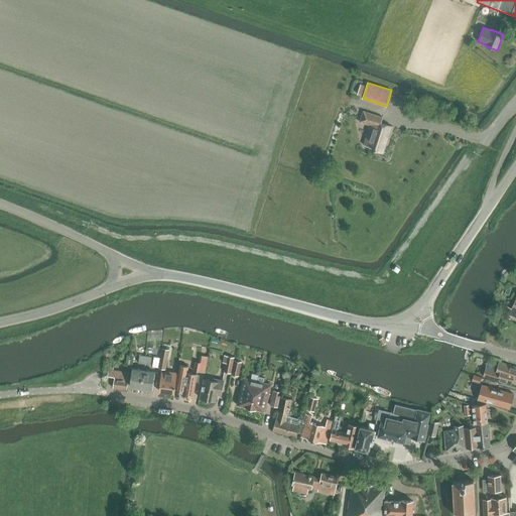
[(366,137),(370,138),(367,147),(383,152),(391,126),(381,123),(383,117),(363,111),(360,122),(370,125),(366,137)]
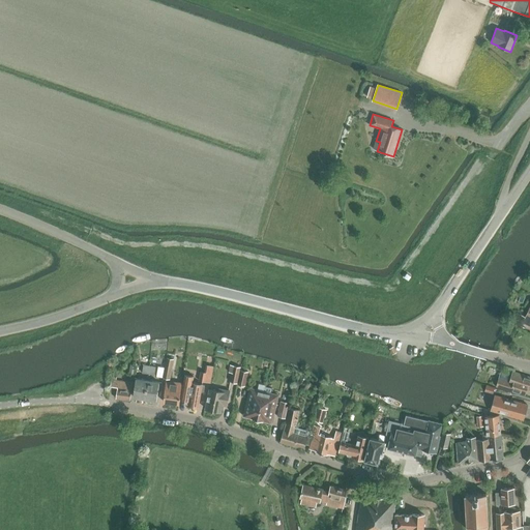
[(519,321),(529,326),(529,306),(526,317),(522,315),(519,321)]
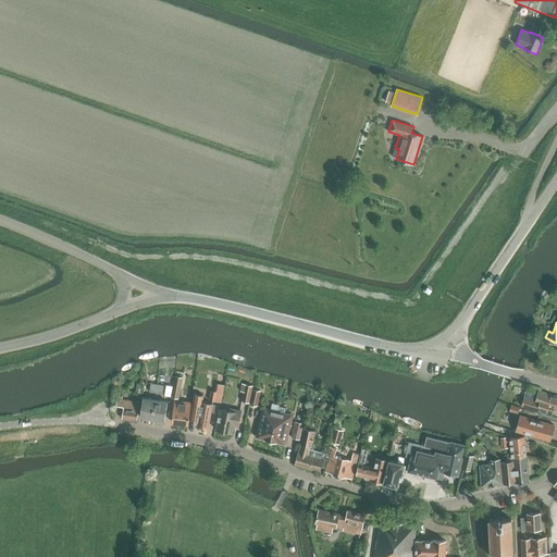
[(172,396),(172,397),(178,399),(183,376),(176,375),(174,386),(172,396)]
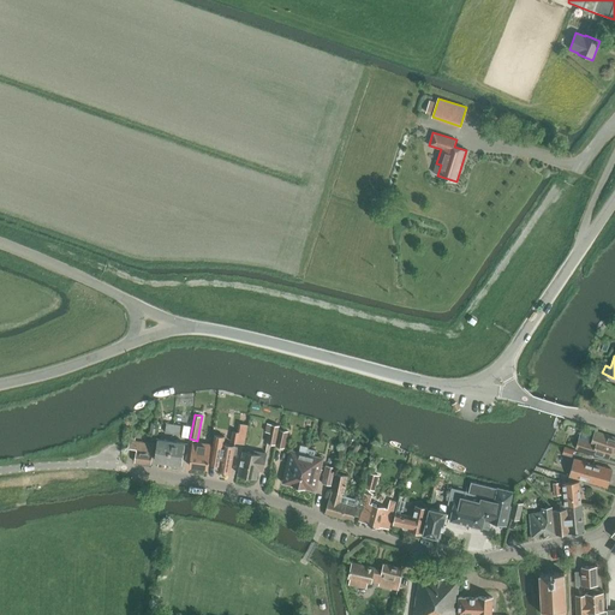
[(231,442),(244,445),(248,425),(240,424),(238,433),(233,431),(231,442)]
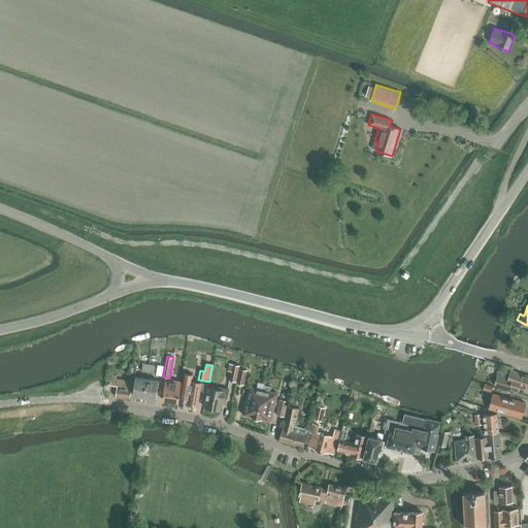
[(229,381),(236,382),(239,366),(229,364),(228,369),(231,370),(229,381)]
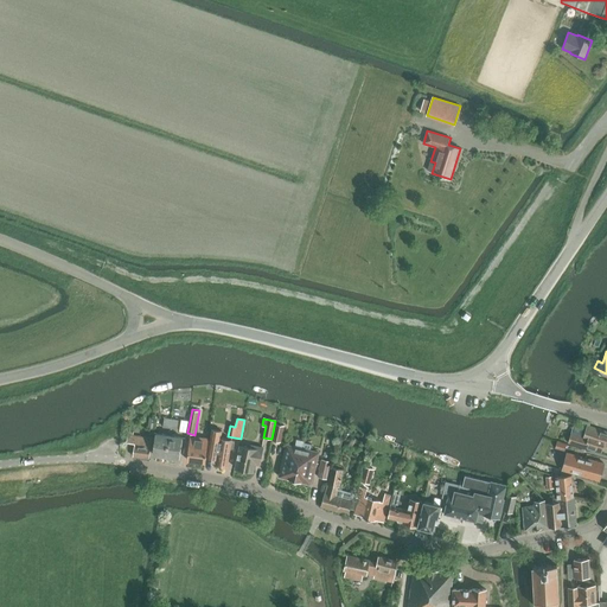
[(179,430),(187,432),(190,421),(181,420),(179,430)]
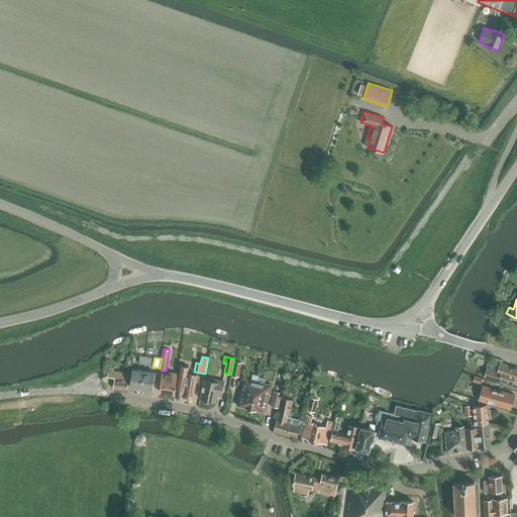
[(231,376),(238,377),(241,363),(234,362),(231,376)]
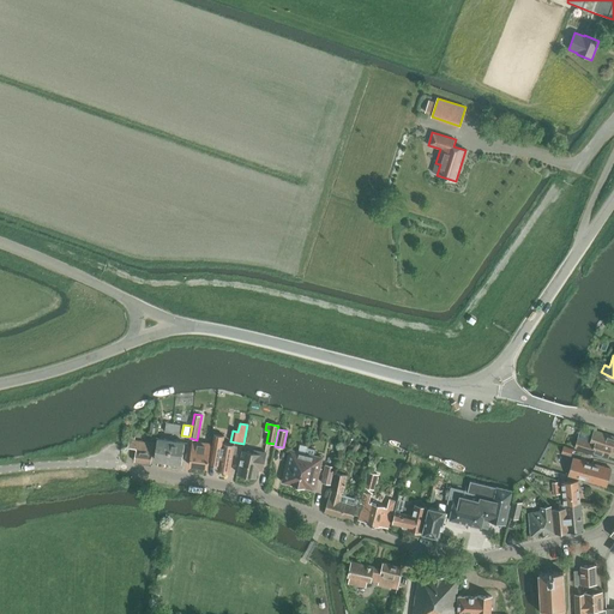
[(576,449),(608,458),(611,451),(613,452),(613,437),(594,431),(590,441),(578,438),(576,449)]
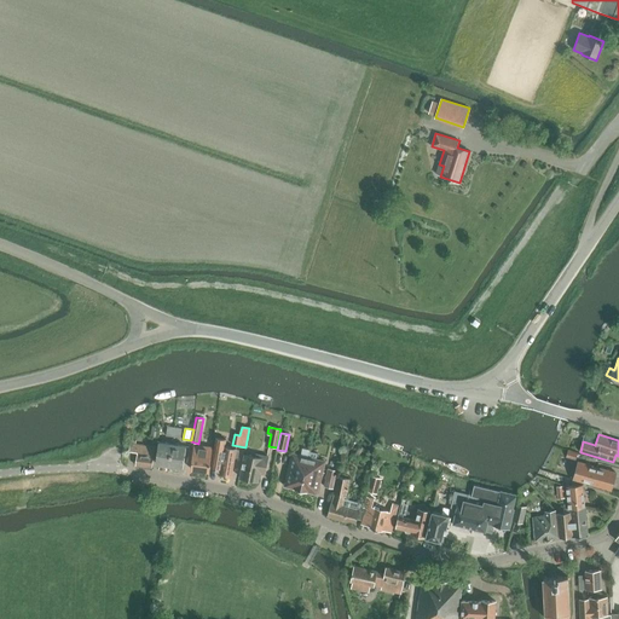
[(220,469),(220,474),(232,475),(235,458),(238,458),(239,450),(236,450),(225,447),(226,440),(217,439),(210,468),(220,469)]
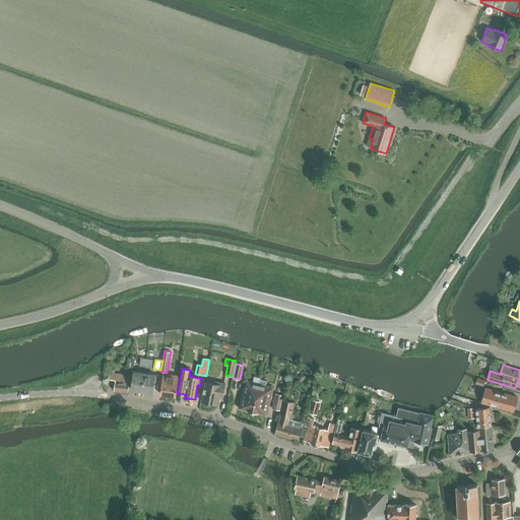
[(131,390),(142,391),(144,374),(134,372),(131,390)]
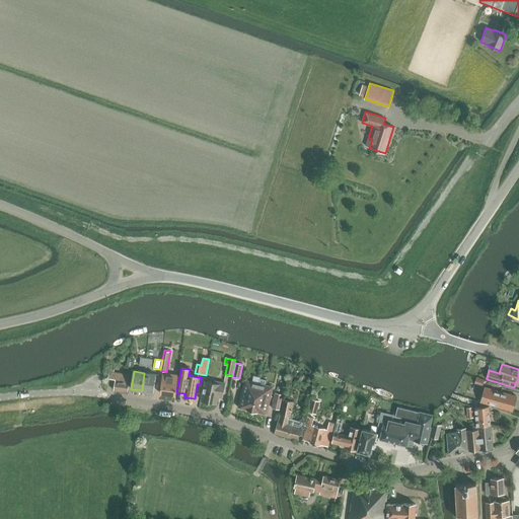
[(114,390),(127,392),(130,375),(108,372),(107,379),(116,380),(114,390)]
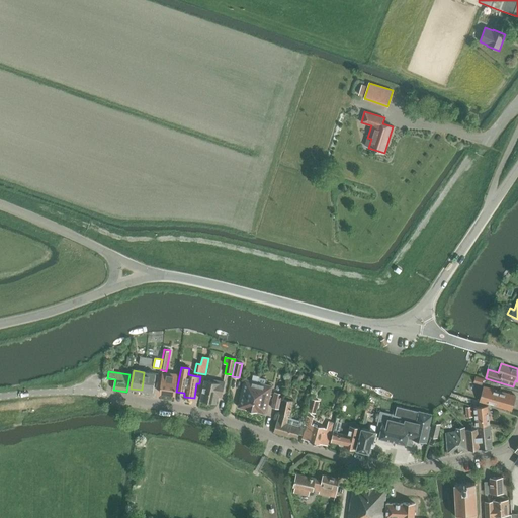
[(142,390),(153,392),(155,373),(144,372),(142,390)]
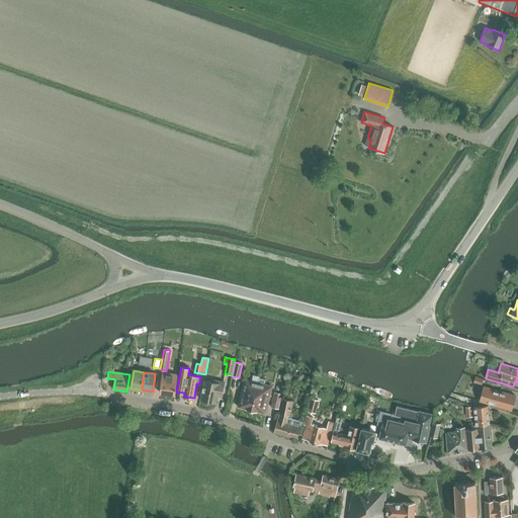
[(178,375),(177,375),(164,372),(163,380),(161,380),(160,393),(175,396),(178,375)]
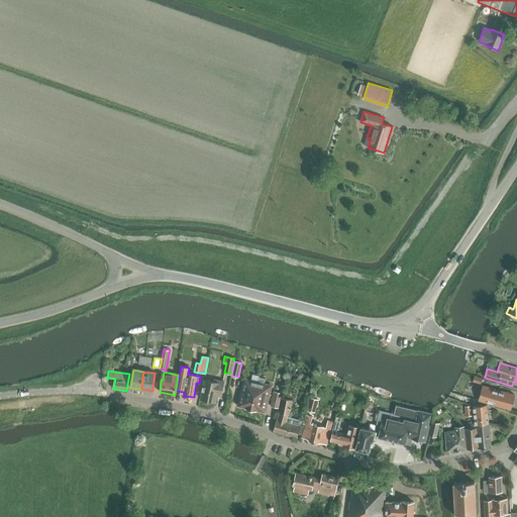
[(237,406),(251,409),(257,382),(244,378),(237,406)]
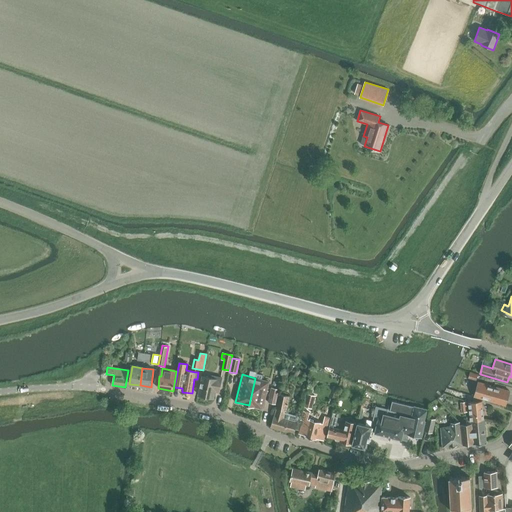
[(198,395),(213,398),(215,391),(219,392),(221,378),(210,375),(209,378),(202,376),(198,395)]
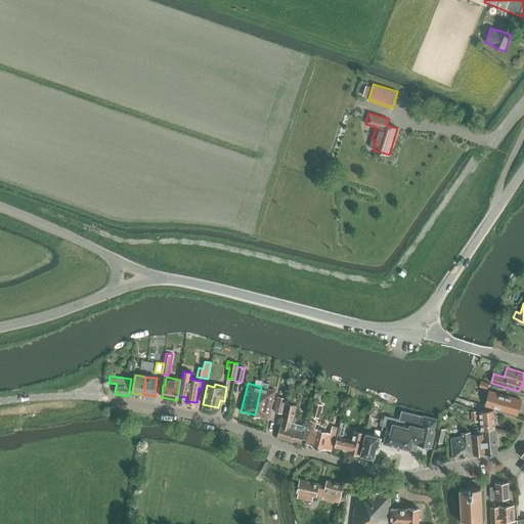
[(261,387),(255,415),(268,418),(275,390),(261,387)]
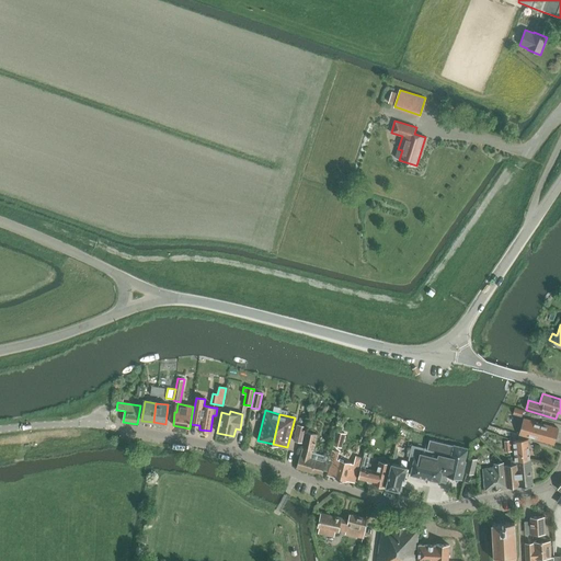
[(521,434),(537,439),(541,424),(524,419),(521,434)]
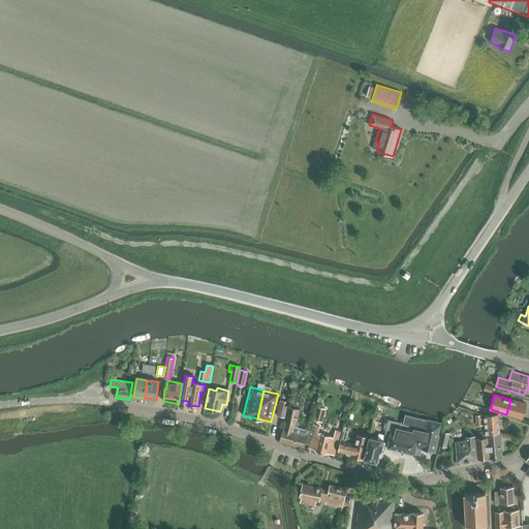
[(510,400),(506,414),(522,418),(526,404),(510,400)]
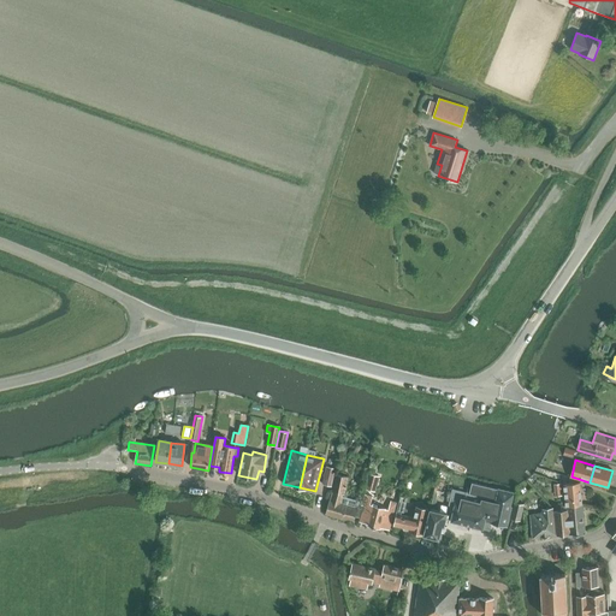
[(323,483),(332,485),(336,468),(326,467),(323,483)]
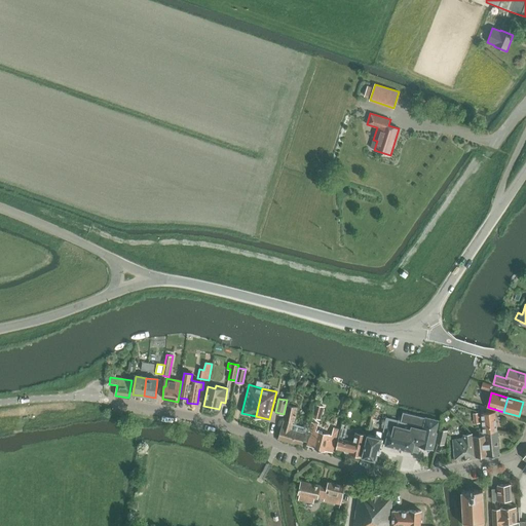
[(278,439),(302,446),(303,441),(307,442),(309,428),(306,427),(305,428),(292,425),(293,422),(294,422),(297,407),(287,405),(286,414),(284,420),(285,420),(283,427),(280,427),(278,439)]
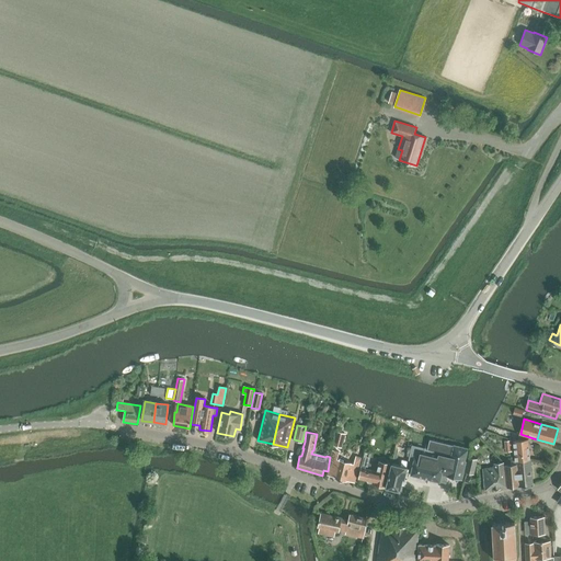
[(334,445),(342,447),(346,434),(338,432),(334,445)]
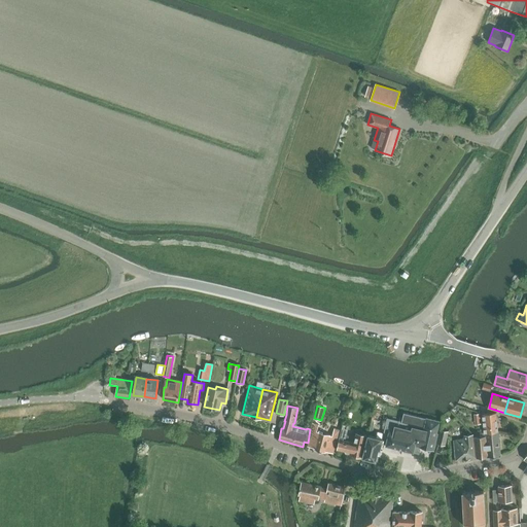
[(482,414),(484,432),(484,433),(498,432),(496,413),(490,413),(490,409),(484,410),(484,414),(482,414)]
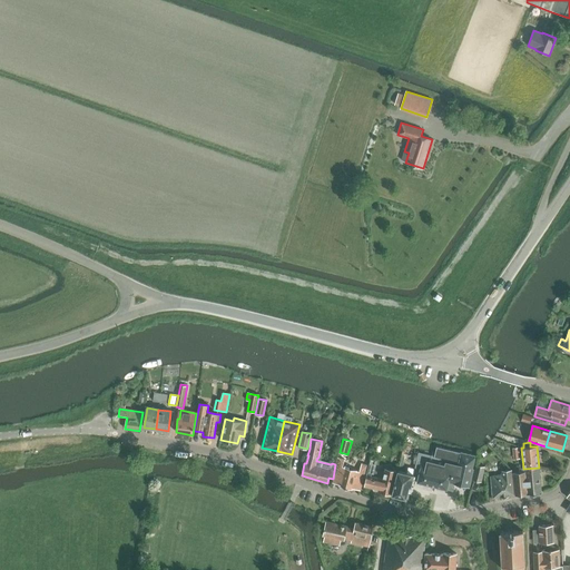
[(415,467),(421,468),(418,481),(418,482),(430,484),(448,489),(453,490),(454,483),(469,487),(473,468),(472,468),(475,455),(461,452),(436,446),(434,457),(419,452),(415,467)]
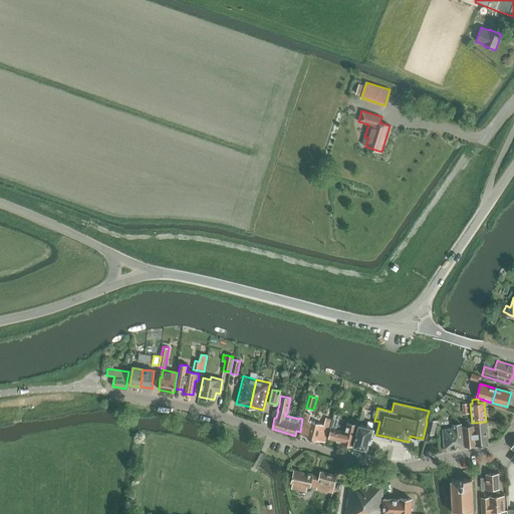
[(301,432),(300,436),(306,437),(305,438),(318,442),(318,441),(325,443),(330,420),(326,419),(324,426),(309,422),(310,415),(306,414),(304,420),(302,419),(300,432),(301,432)]
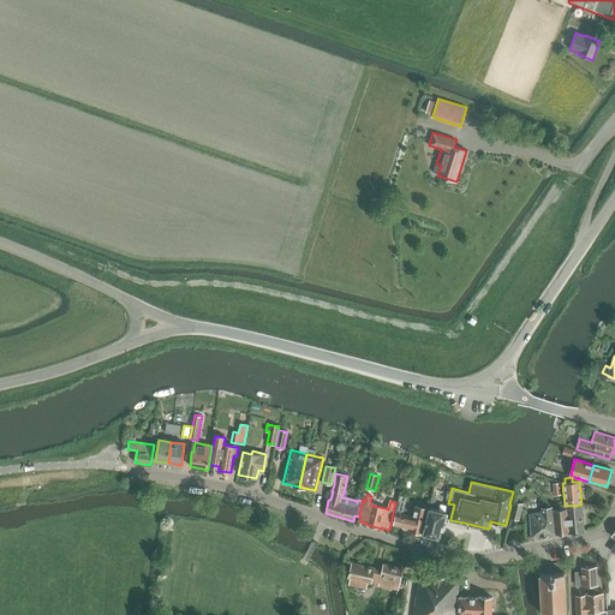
[(509,518),(519,520),(524,503),(514,501),(509,518)]
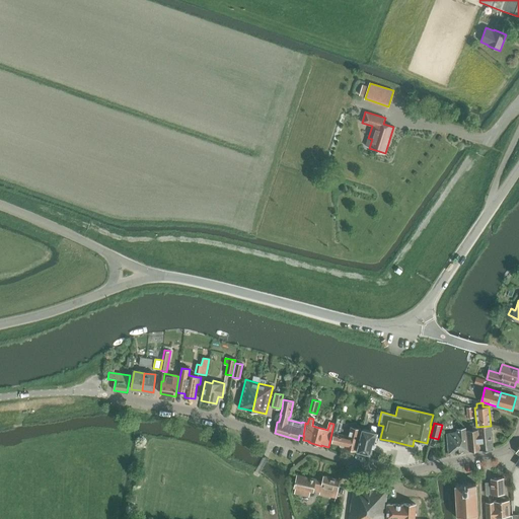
[(347,448),(356,451),(361,429),(352,427),(349,436),(338,434),(340,426),(336,425),(331,443),(339,445),(340,446),(344,447),(346,446),(347,446),(347,448)]
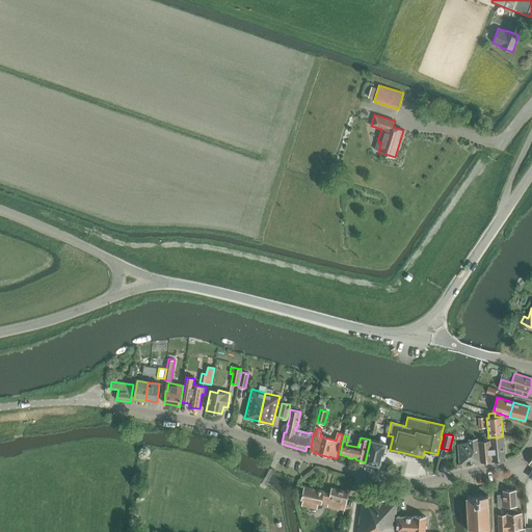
[(386,448),(390,449),(393,436),(388,435),(387,439),(381,436),(379,442),(371,440),(366,462),(379,466),(380,460),(381,454),(383,454),(386,448)]
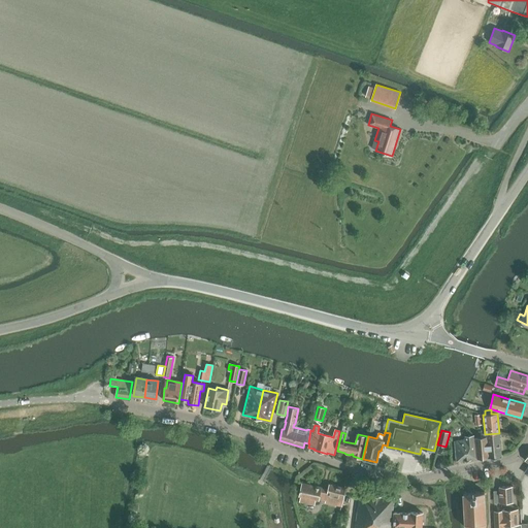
[(475,437),(477,458),(489,458),(490,458),(501,457),(499,433),(485,434),(485,433),(481,434),(481,437),(475,437)]
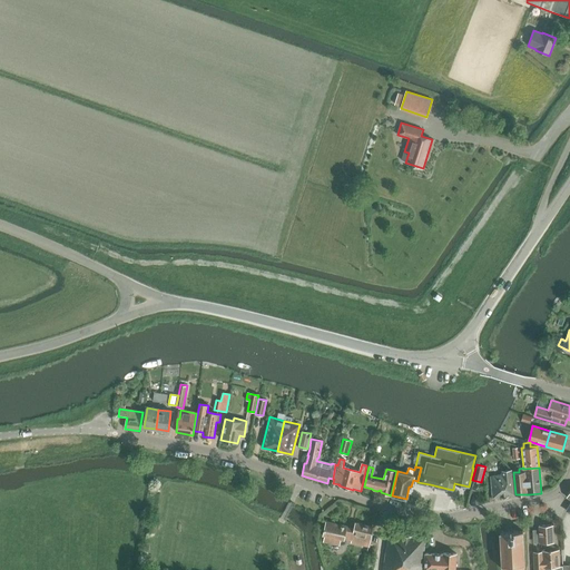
[(512,470),(501,471),(501,475),(491,477),(492,498),(514,495),(512,474),(512,470)]
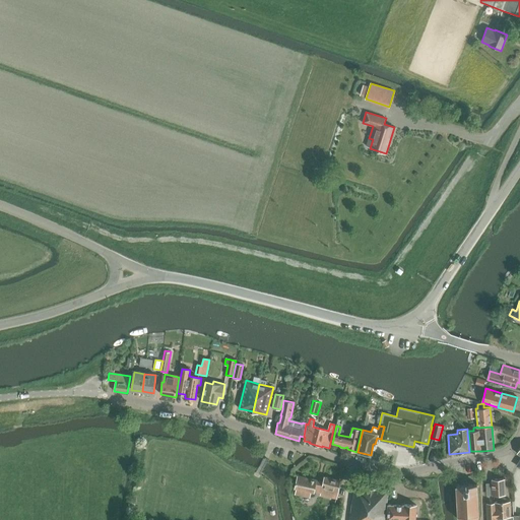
[(314,494),(314,492),(320,494),(320,496),(337,499),(341,481),(324,477),(323,482),(317,481),(317,480),(298,475),(295,489),(314,494)]
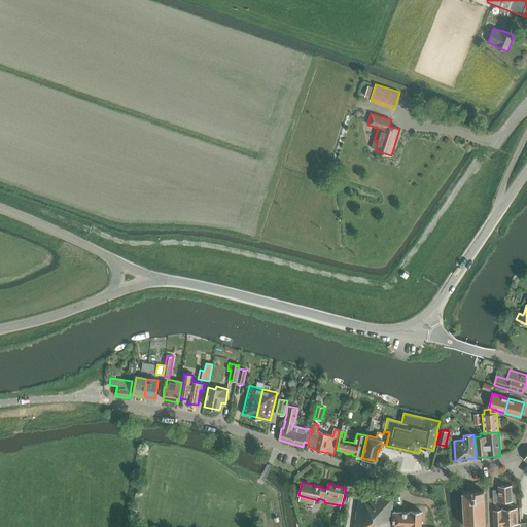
[(498,490),(494,490),(494,502),(504,501),(504,508),(501,508),(501,510),(494,511),(494,526),(502,526),(503,524),(510,524),(510,526),(520,526),(520,523),(518,524),(517,508),(512,508),(512,501),(513,501),(512,486),(498,486),(498,490)]
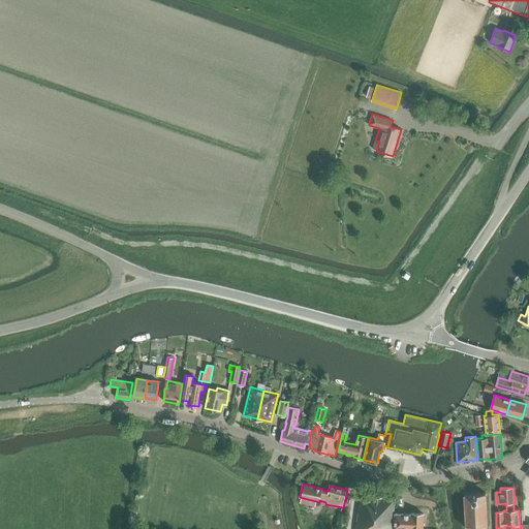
[(486,528),(488,523),(486,493),(476,493),(464,494),(466,524),(467,528),(486,528)]
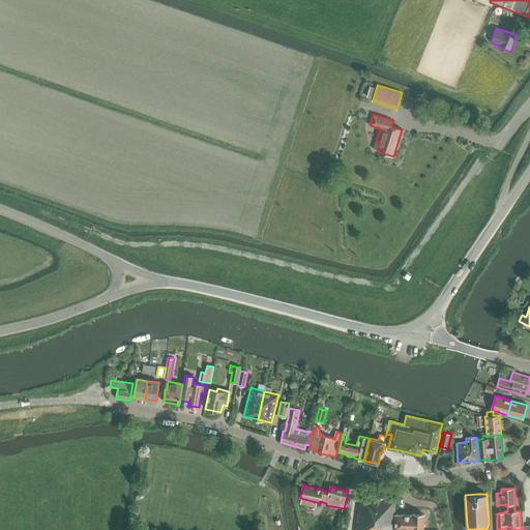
[(356,529),(391,529),(395,500),(361,496),(356,529)]
